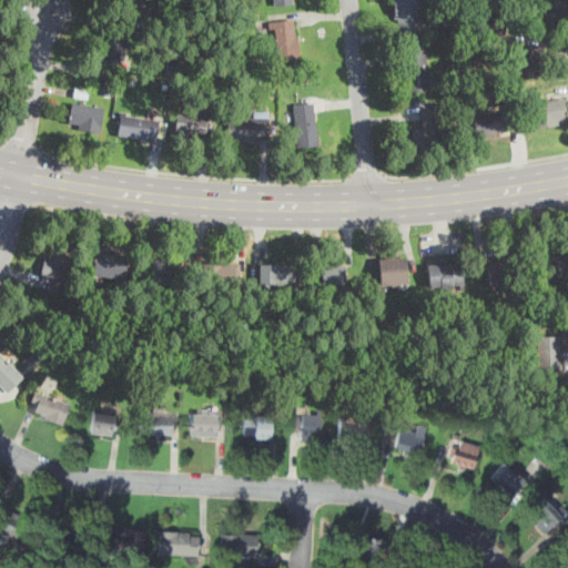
[(128,0),(128,18),(146,18),(146,0),(128,0)]
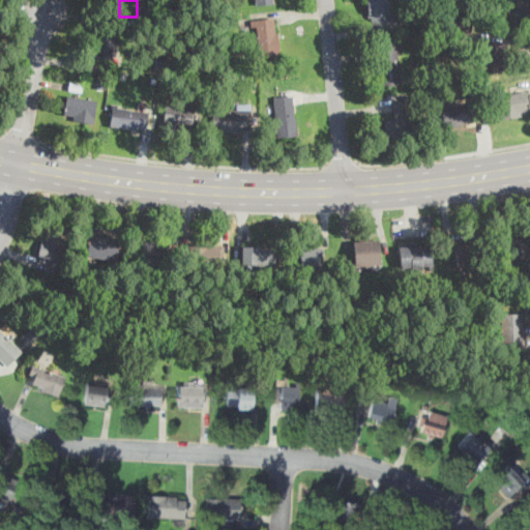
[(393,0),(365,0),(371,28),(398,23),(393,0)]
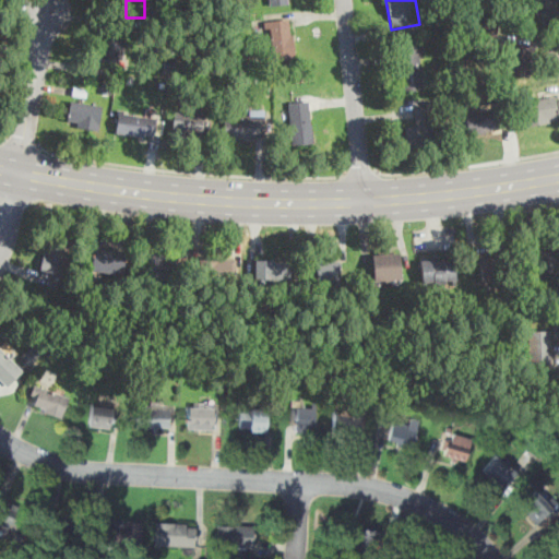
[(295,59),(289,16),(268,19),(273,61),(295,59)]
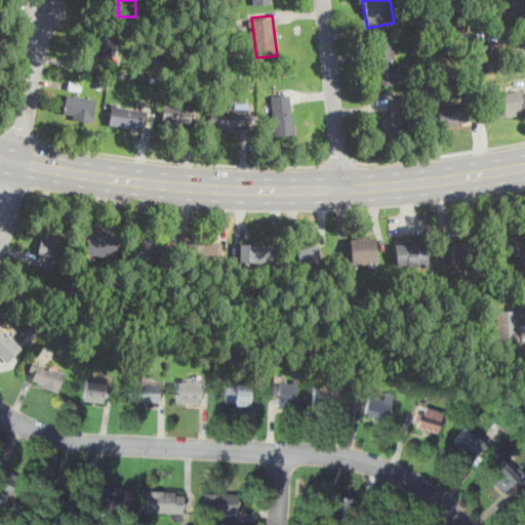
[(117,36),(90,36),(90,61),(117,61),(117,36)]
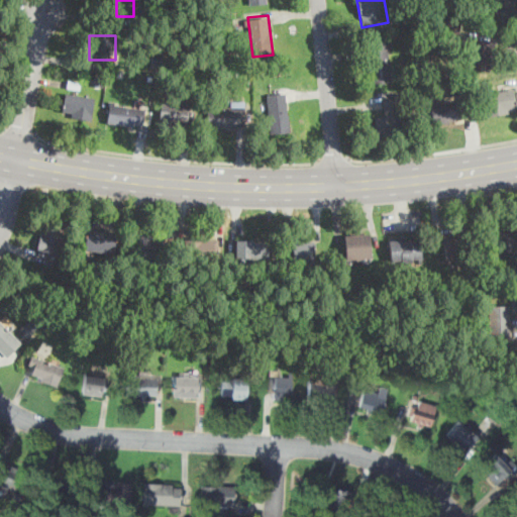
[(395,79),(390,39),(368,42),(373,82),(395,79)]
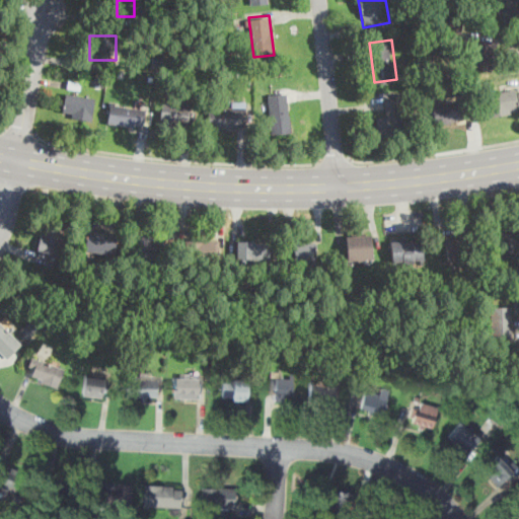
[(472,69),(495,69),(495,40),(472,40),(472,69)]
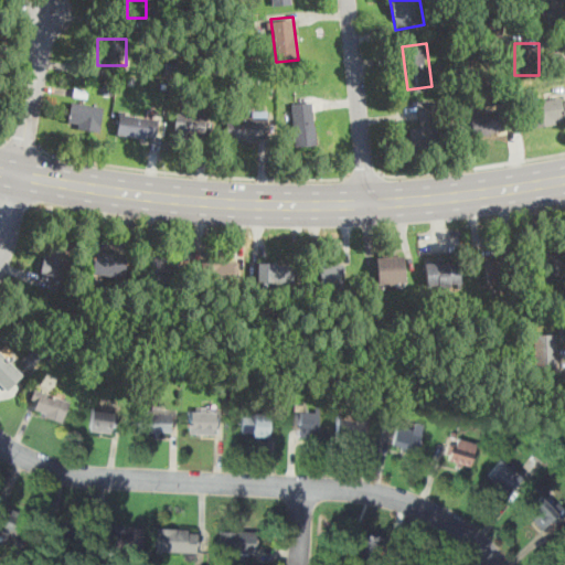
[(564,119),(564,98),(562,99),(562,97),(530,100),(532,124),(564,119)]
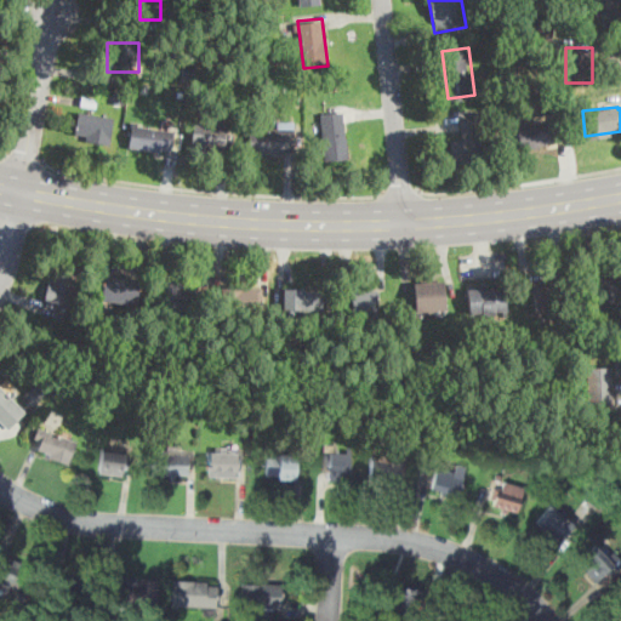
[(73,137),(109,143),(114,117),(78,109),(73,137)]
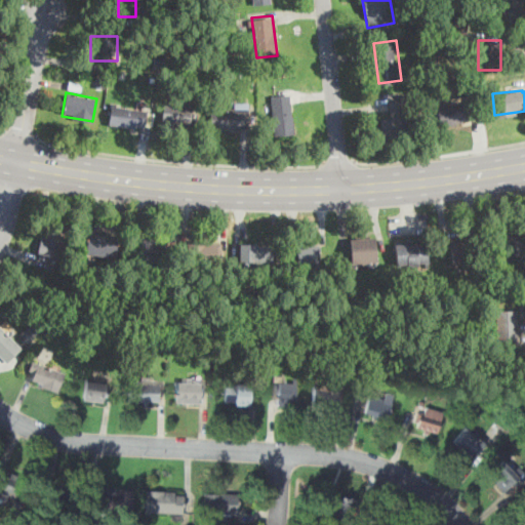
[(294,133),(291,92),(271,94),(274,134),(294,133)]
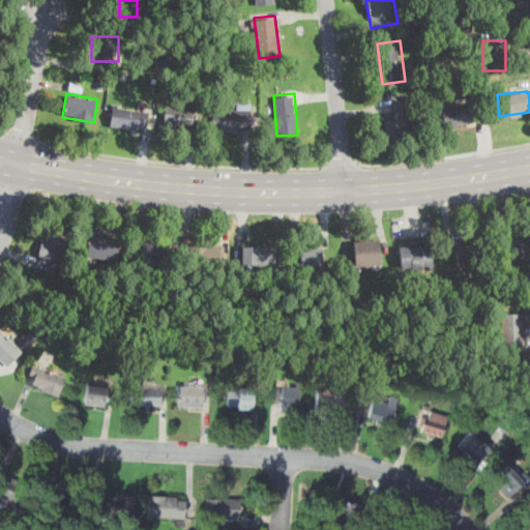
[(192,129),(196,102),(167,97),(163,124),(192,129)]
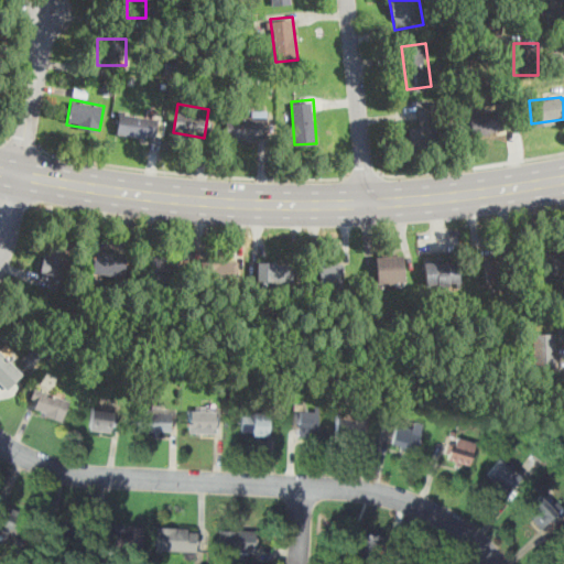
[(419,126),(409,127),(412,147),(441,143),(435,104),(416,106),(419,126)]
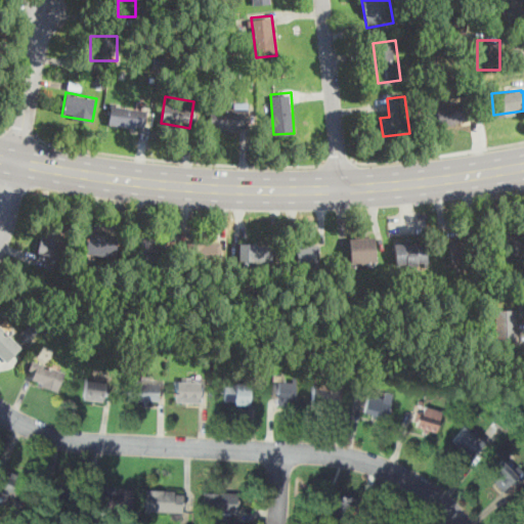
[(467,101),(436,105),(440,125),(470,120),(467,101)]
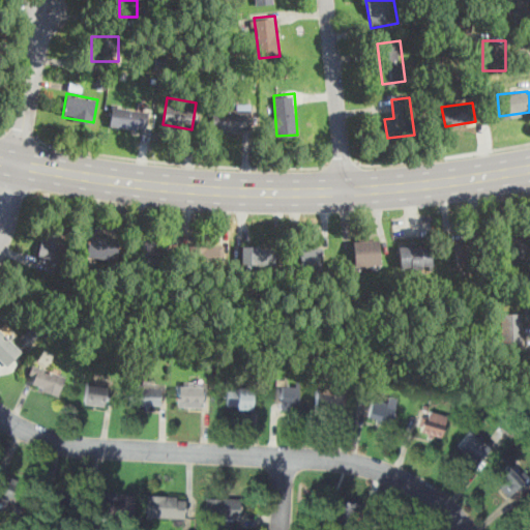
[(212,105),(212,130),(251,130),(251,105),(212,105)]
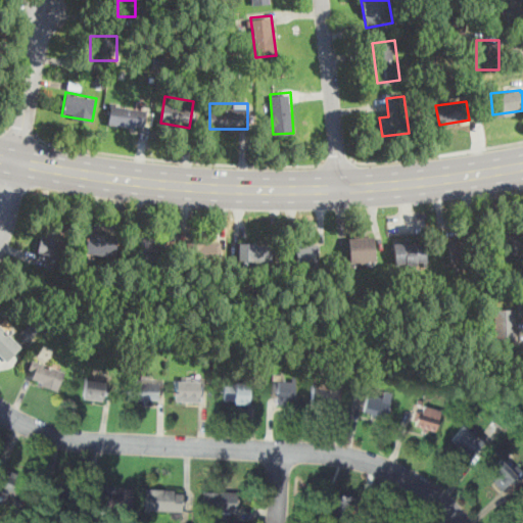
[(108,124),(143,127),(144,107),(110,104),(108,124)]
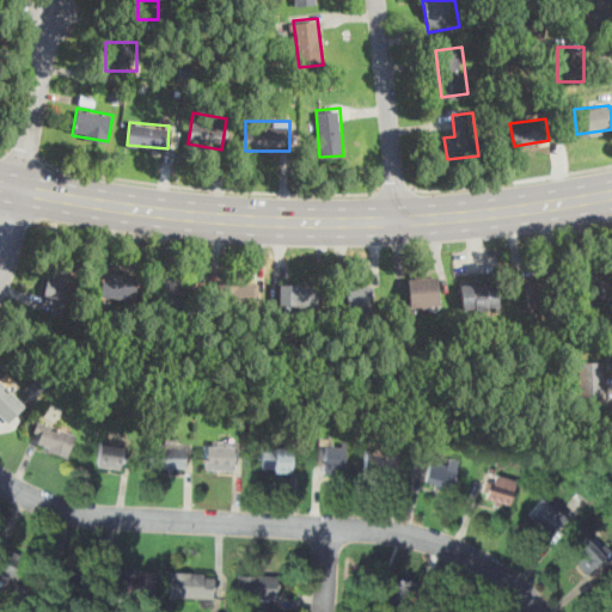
[(43,295),(69,300),(75,270),(49,265),(43,295)]
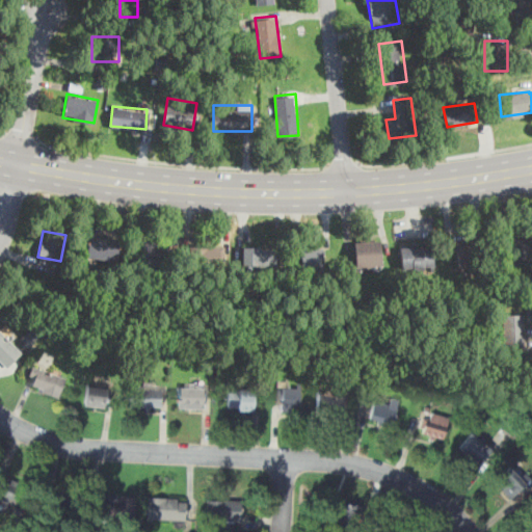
[(117,260),(120,238),(89,235),(87,257),(117,260)]
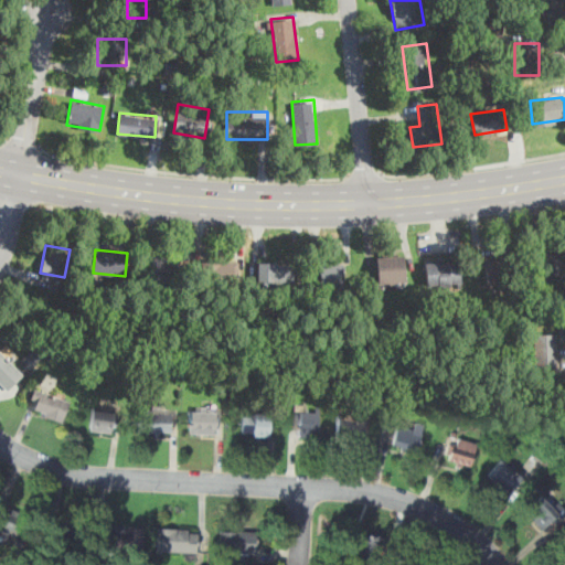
[(564,275),(564,252),(540,252),(540,275),(564,275)]
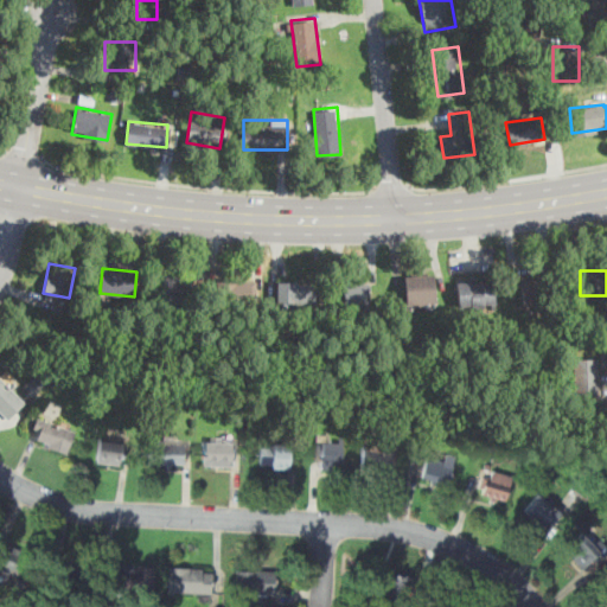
[(435,304),(435,273),(406,274),(406,304),(435,304)]
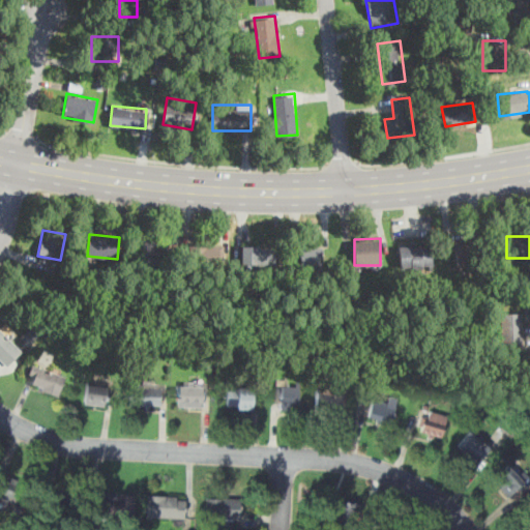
[(168,239),(142,239),(142,262),(168,262),(168,239)]
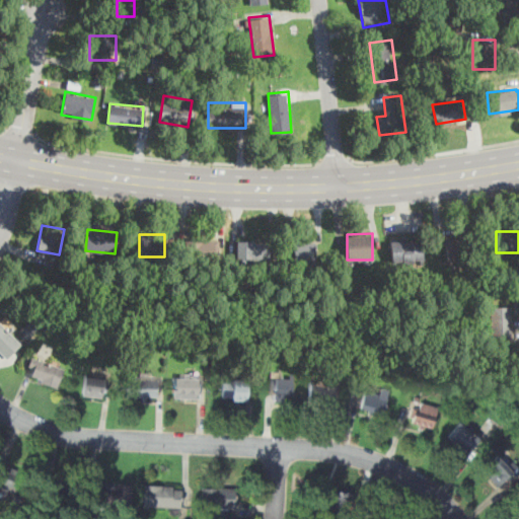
[(445,236),(445,258),(470,258),(470,236),(445,236)]
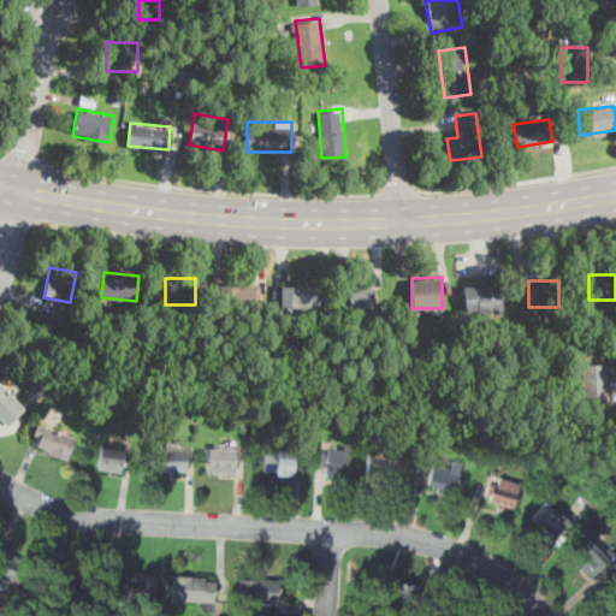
[(502,311),(502,283),(466,283),(466,311),(502,311)]
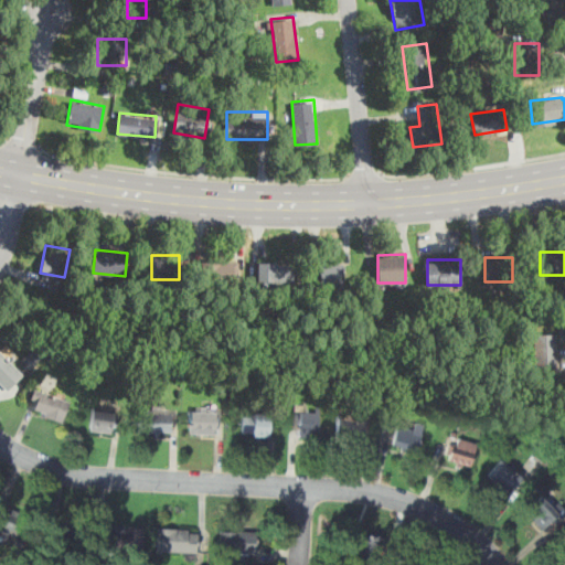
[(240,285),(240,260),(199,260),(199,285),(240,285)]
